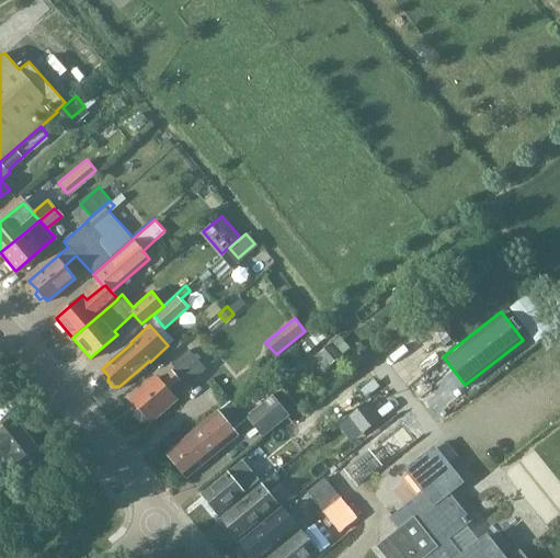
[(319,327),(300,342),(307,350),(326,334),(319,327)]
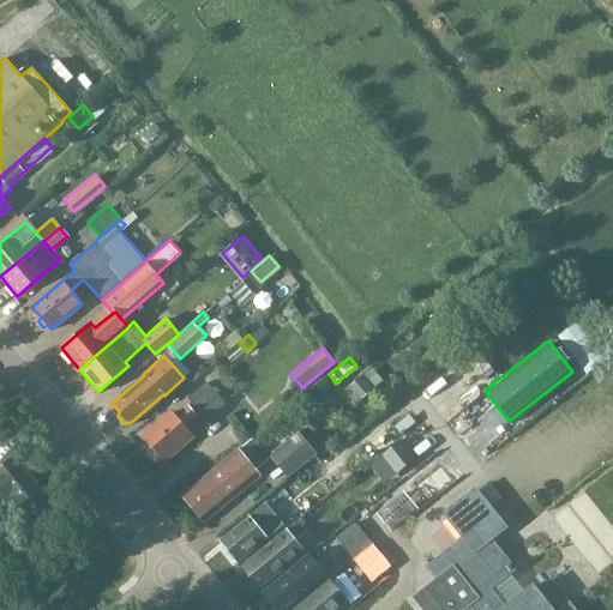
[(361,374),(349,384),(360,398),(372,387),(361,374)]
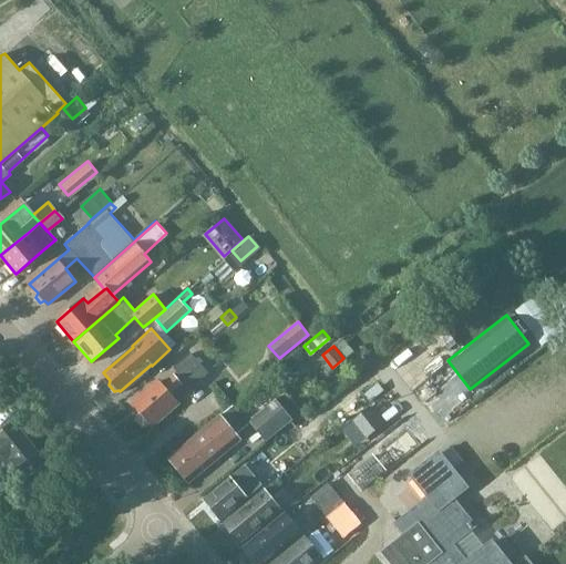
[(177,401),(172,395),(171,392),(185,380),(191,387),(207,371),(189,350),(172,366),(175,370),(173,372),(172,372),(161,381),(158,379),(130,403),(150,426),(177,401)]
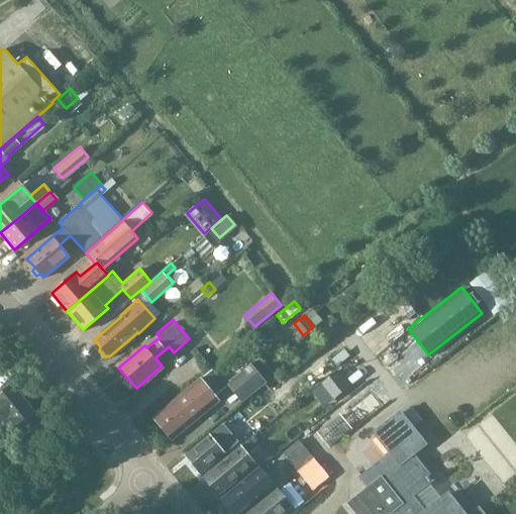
[(319,381),(331,372),(322,361),(310,370),(319,381)]
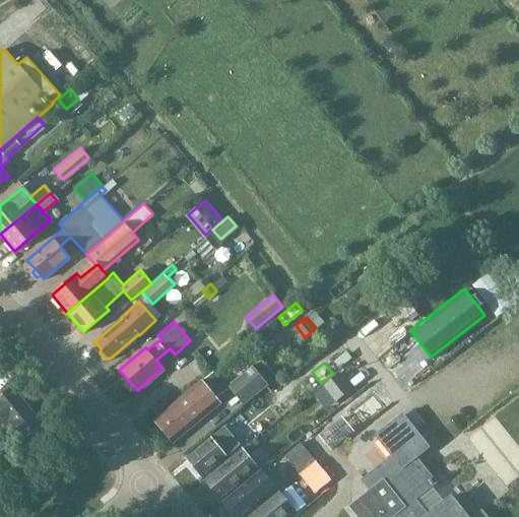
[(251,364),(226,384),(243,403),(267,383),(251,364)]
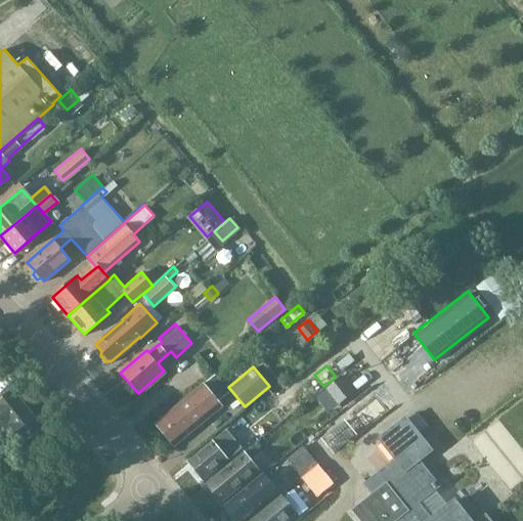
[(228,391),(228,390),(214,374),(155,423),(173,444),(222,405),(218,400),(228,391)]
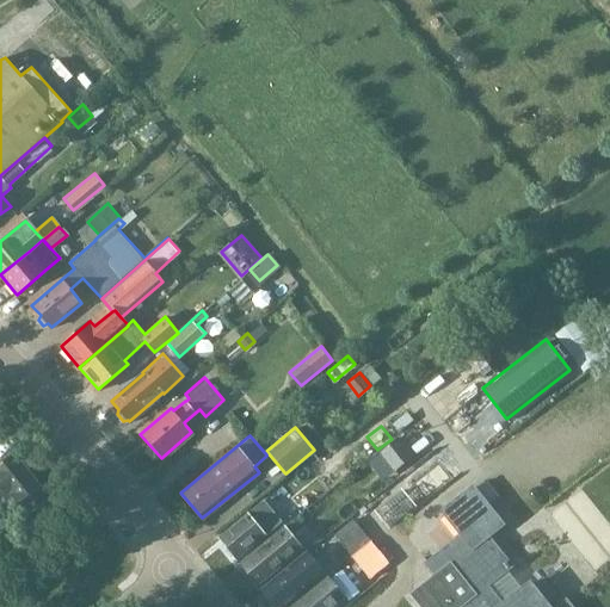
[(396,437),(380,450),(394,469),(411,456),(396,437)]
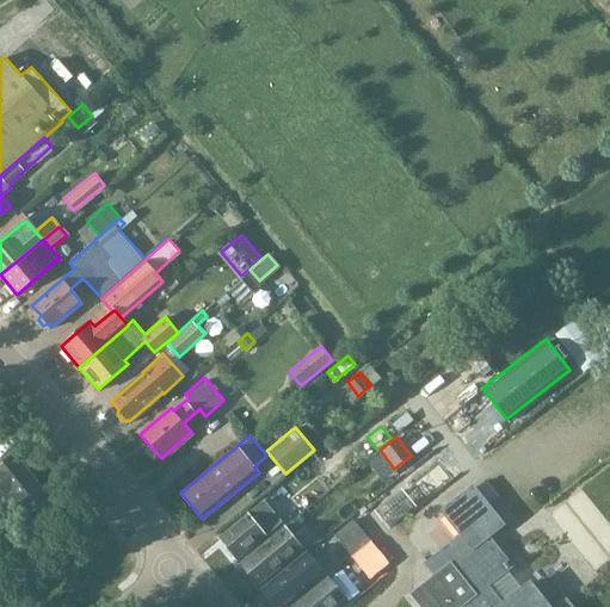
[(25,515),(34,509),(48,497),(13,454),(0,465),(0,507),(14,524),(25,515)]
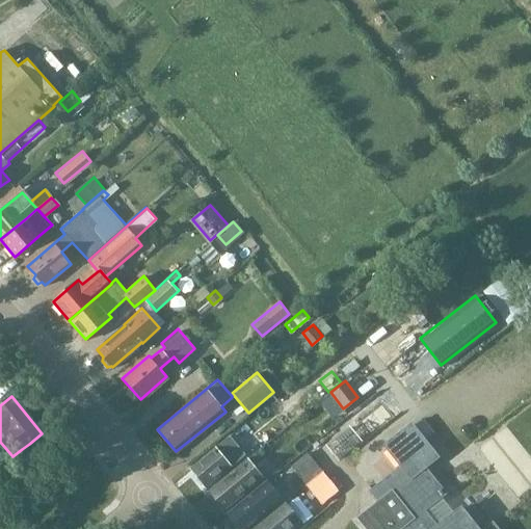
[(380,400),(357,418),(370,433),(393,416),(380,400)]
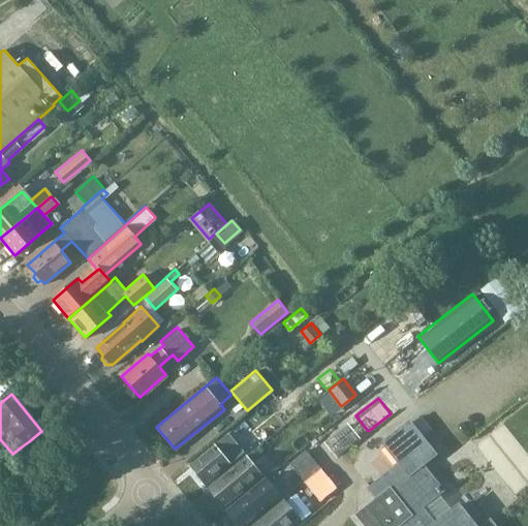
[(269,438),(284,425),(268,405),(252,418),(258,426),(253,431),(261,441),(268,437),(269,438)]
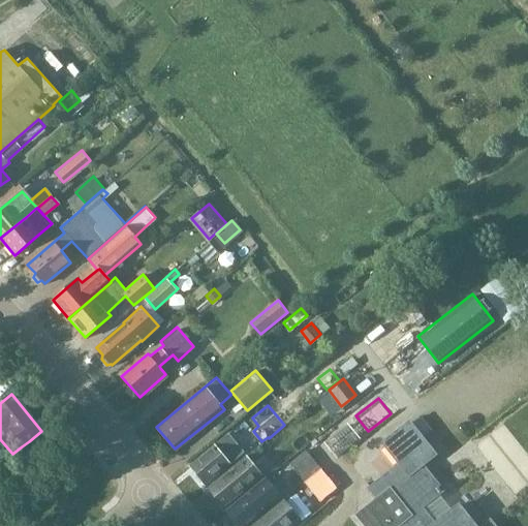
[(340,441),(349,434),(336,415),(325,423),(340,441)]
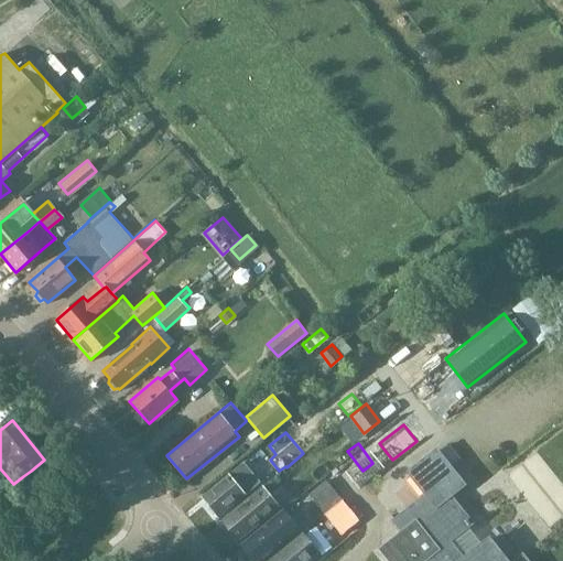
[(452,495),(466,484),(435,446),(404,471),(423,494),(390,519),(400,530),(378,548),(388,560),(424,560),(425,560),(424,560),(529,560),(522,551),(509,560),(508,560),(489,536),(463,556),(451,540),(474,522),(452,495)]
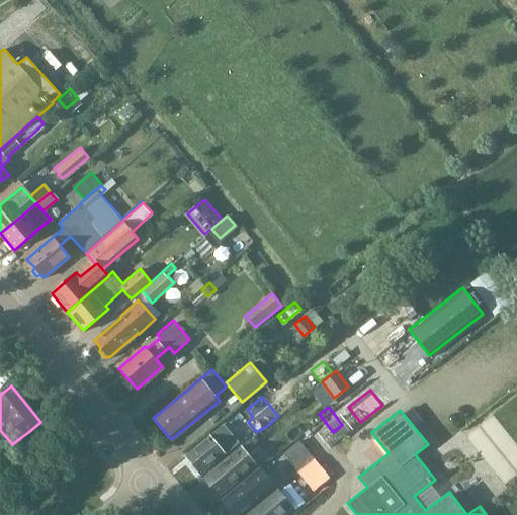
[(278,447),(293,434),(278,416),(263,429),(278,447)]
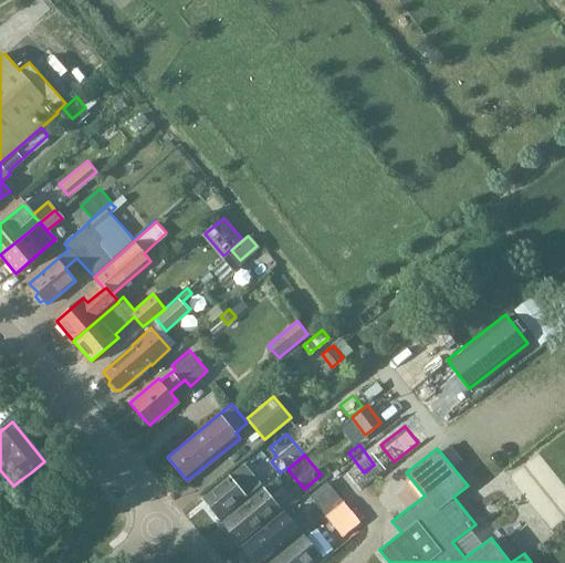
[(244,464),(202,497),(219,518),(261,485),(244,464)]
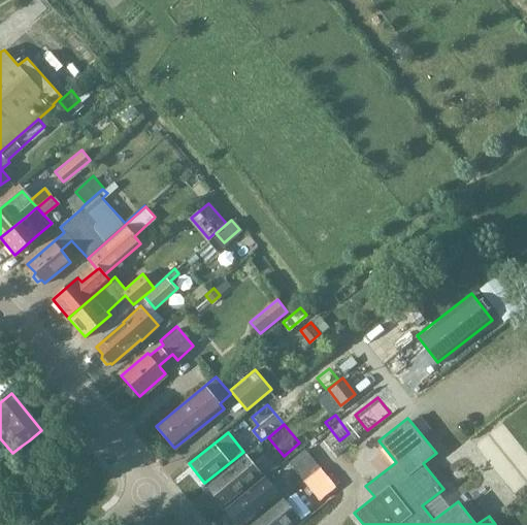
[(304,481),(320,467),(303,448),(287,461),(304,481)]
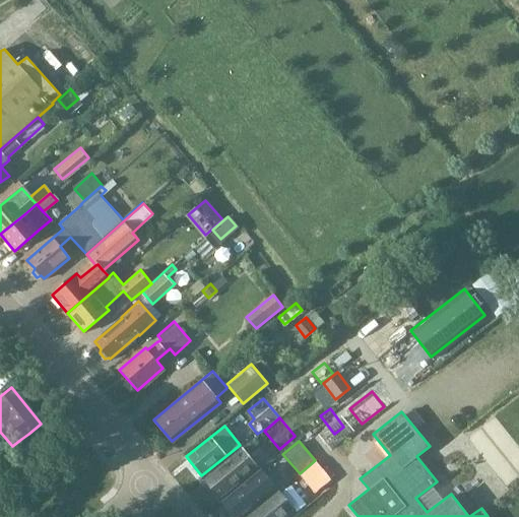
[(218,497),(257,465),(243,448),(204,478),(218,497)]
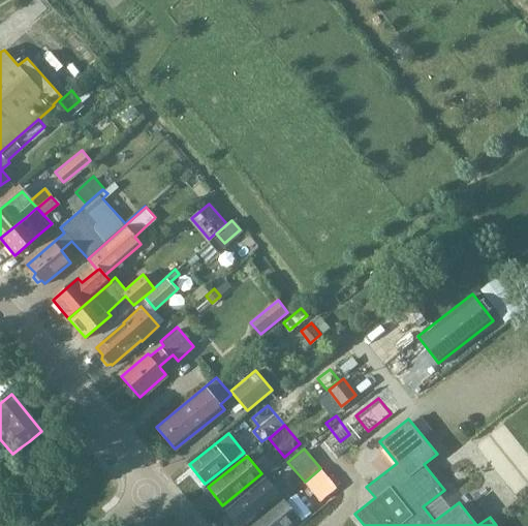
[(319,500),(336,487),(320,468),(305,482),(319,500)]
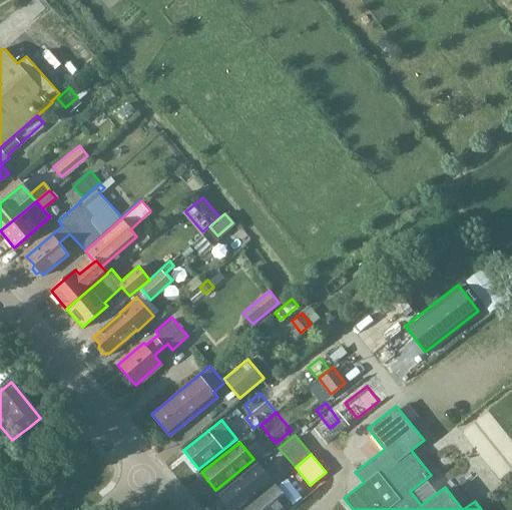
[(257,462),(218,494),(231,509),(234,509),(272,480),(257,462)]
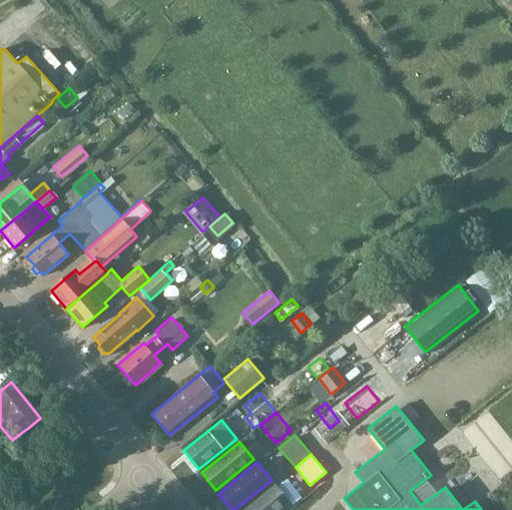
[(279,509),(291,501),(276,484),(243,509),(279,509)]
